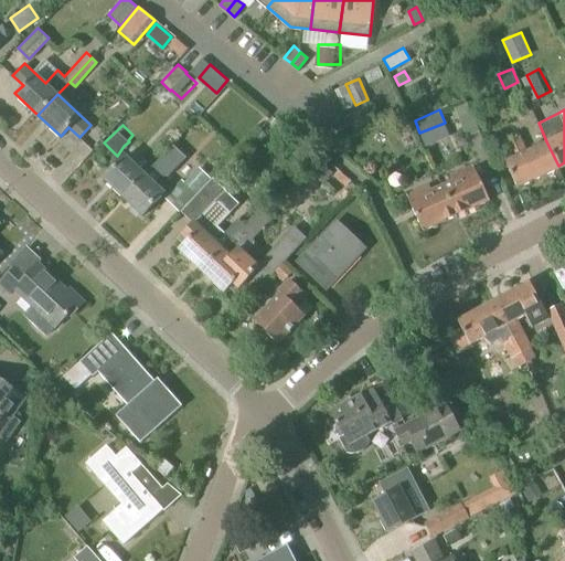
[(558,166),(546,141),(526,150),(518,131),(505,137),(514,157),(505,161),(516,186),(558,166)]
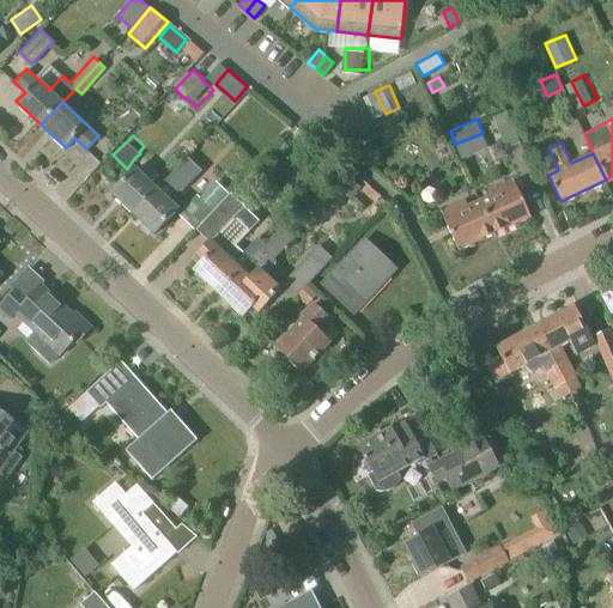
[(156,187),(133,212),(155,232),(177,208),(165,196),(170,193),(178,193),(201,169),(187,156),(156,187)]
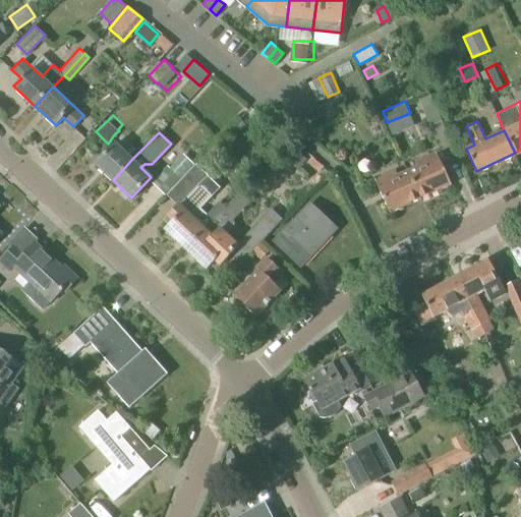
[(113,180),(132,159),(115,142),(95,163),(113,180)]
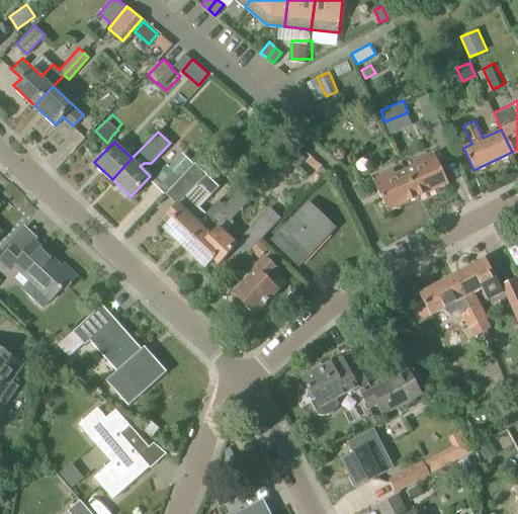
[(406,168),(418,195),(448,181),(433,150),(414,159),(416,163),(406,168)]
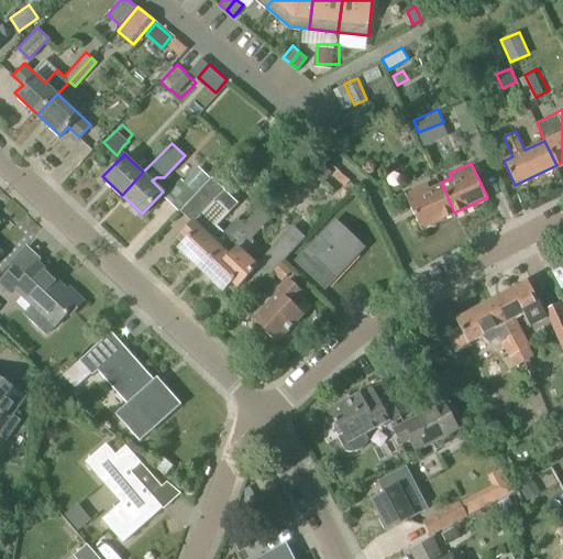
[(320,182),(331,171),(323,164),(312,175),(320,182)]
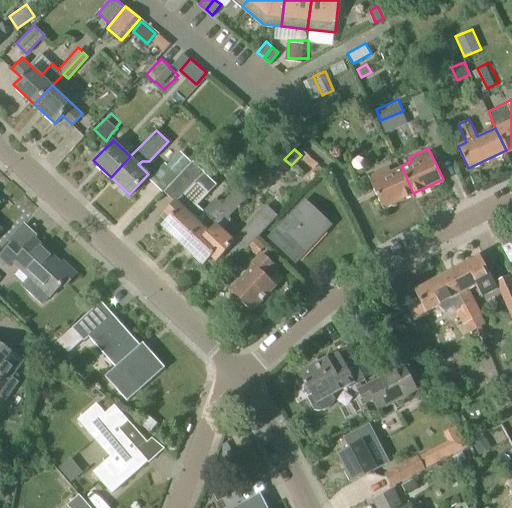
[(192,161),(192,160),(181,150),(171,160),(172,161),(168,165),(164,161),(150,177),(163,191),(164,190),(192,161)]
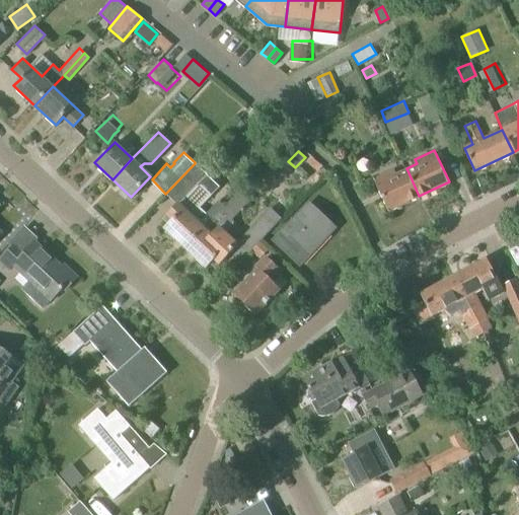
[(172,219),(163,228),(184,248),(225,206),(224,205),(218,200),(206,212),(200,206),(212,193),(199,181),(207,173),(196,162),(195,162),(195,163),(166,193),(177,204),(167,214),(172,219)]
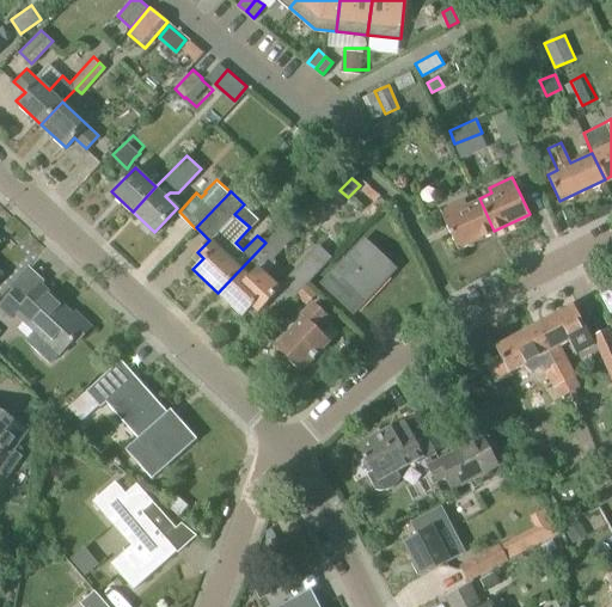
[(494,231),(479,198),(469,203),(465,197),(441,209),(458,247),(494,231)]
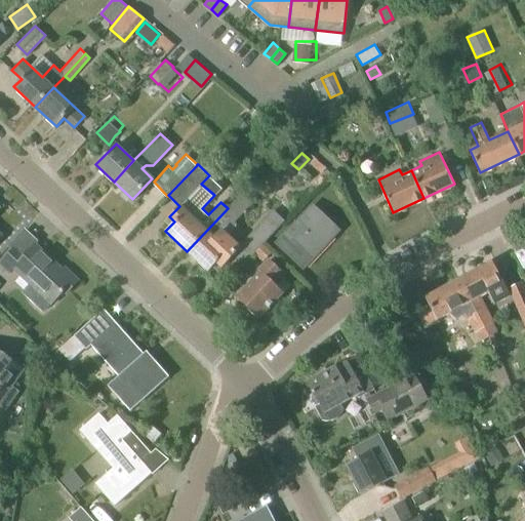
[(228,208),(187,251),(207,271),(216,262),(221,267),(233,254),(231,252),(239,244),(227,233),(237,223),(234,221),(254,200),(256,197),(246,188),(237,199),(236,198),(227,207),(228,208)]
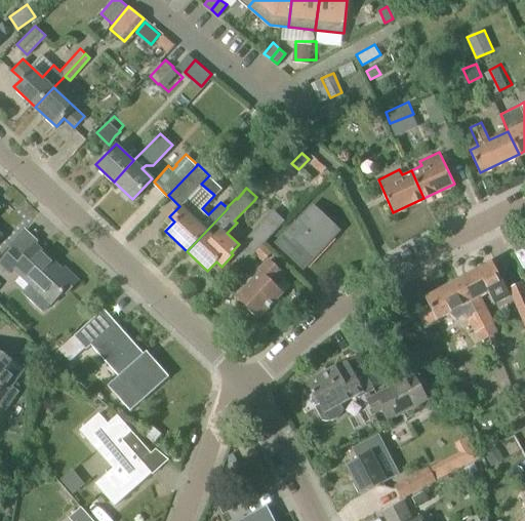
[(303,267),(338,228),(313,204),(277,242),(303,267)]
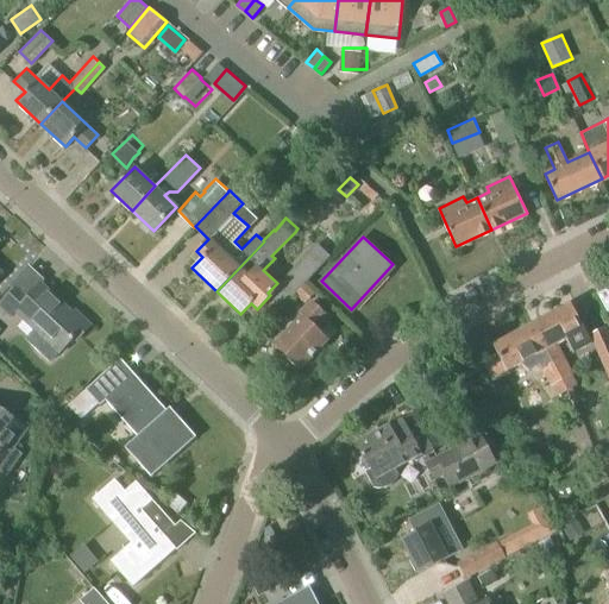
[(295,293),(296,293),(307,282),(306,281),(331,255),(316,240),(281,280),(295,293)]
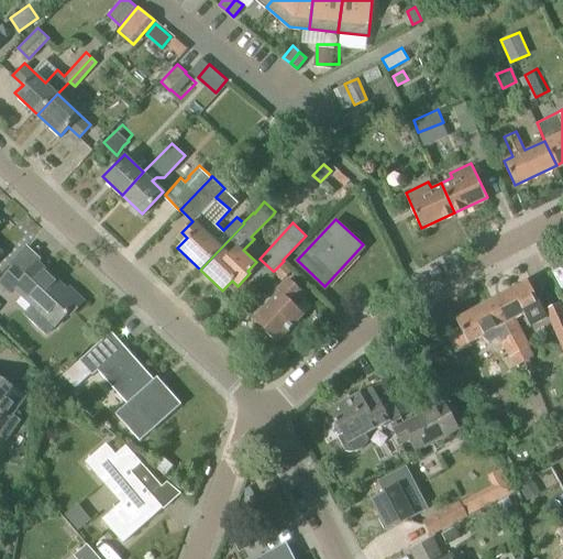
[(78,300),(37,261),(26,272),(17,263),(0,278),(0,284),(9,292),(13,287),(54,326),(78,300)]
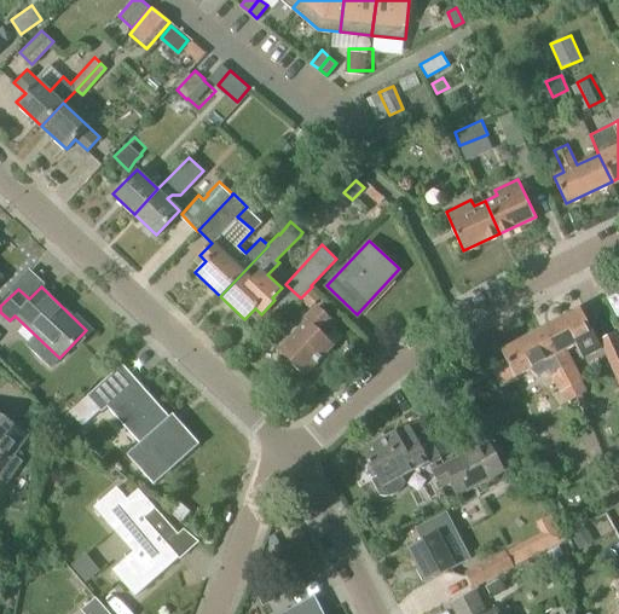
[(312,287),(301,297),(310,307),(320,295),(312,287)]
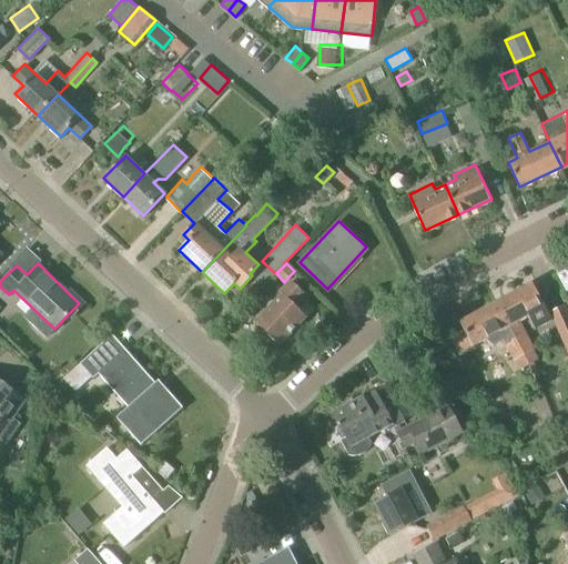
[(279,343),(305,315),(297,308),(308,296),(291,280),(280,292),(282,293),(255,322),(279,343)]
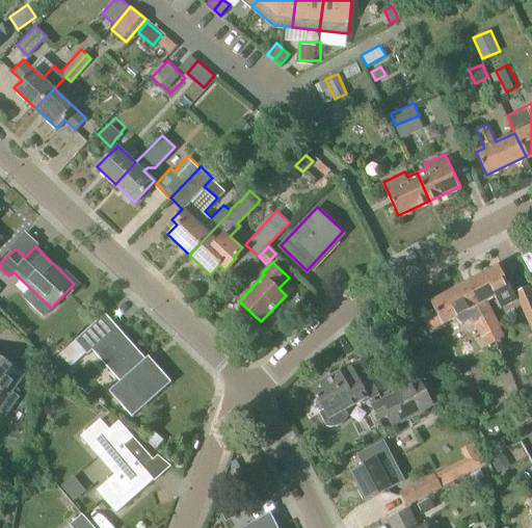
[(515,299),(509,286),(498,263),(463,282),(475,304),(481,315),(494,341),(505,335),(500,325),(501,325),(487,297),(493,294),(500,308),(515,299)]
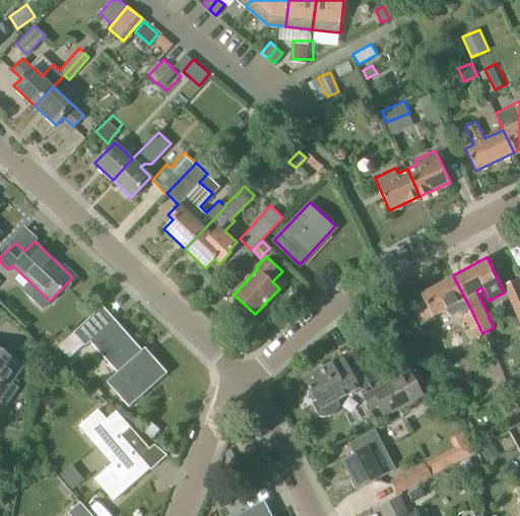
[(470,308),(464,297),(453,275),(420,292),(425,300),(412,306),(420,320),(445,308),(451,313),(460,308),(469,326),(470,326),(476,336),(482,333),(470,308)]
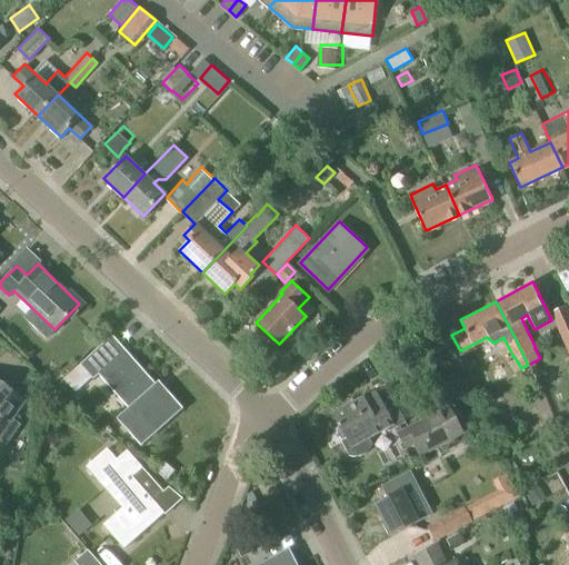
[(568,353),(568,308),(567,303),(550,311),(568,353)]
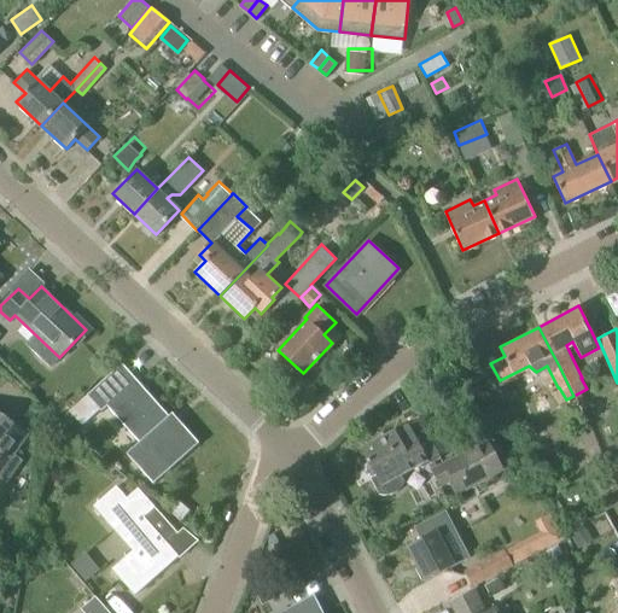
[(169,414),(122,362),(87,393),(101,409),(108,404),(140,441),(127,453),(155,483),(200,442),(173,410),(169,414)]
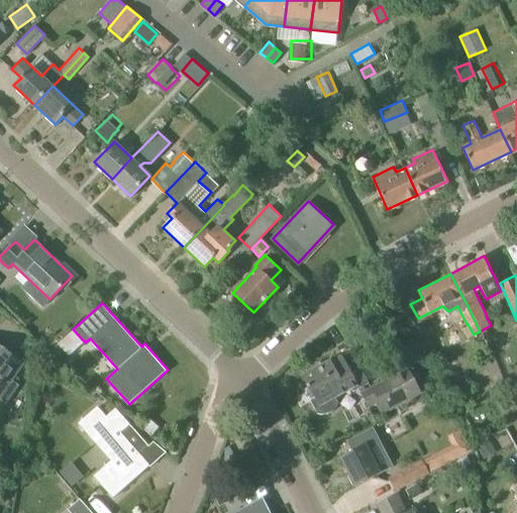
[(0,399),(5,403),(18,384),(12,380),(24,363),(0,345),(0,399)]
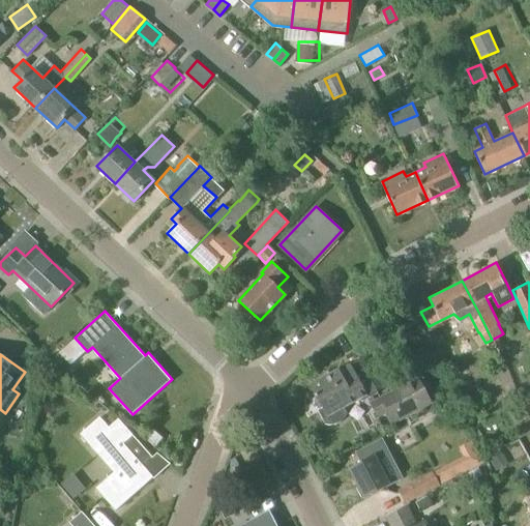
[(319,410),(326,424),(330,424),(332,424),(334,424),(336,422),(340,421),(343,419),(344,418),(346,416),(347,415),(348,414),(349,412),(345,406),(360,397),(361,400),(379,391),(365,366),(353,372),(349,362),(310,384),(323,408),(319,410)]
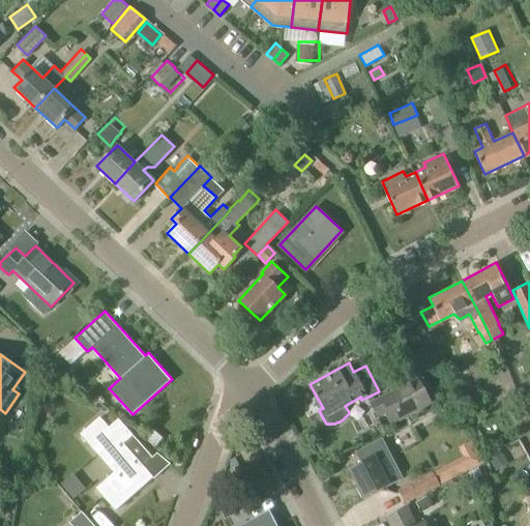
[(398,387),(370,403),(376,415),(386,410),(392,421),(422,406),(429,403),(422,391),(427,389),(418,374),(396,385),(398,387)]
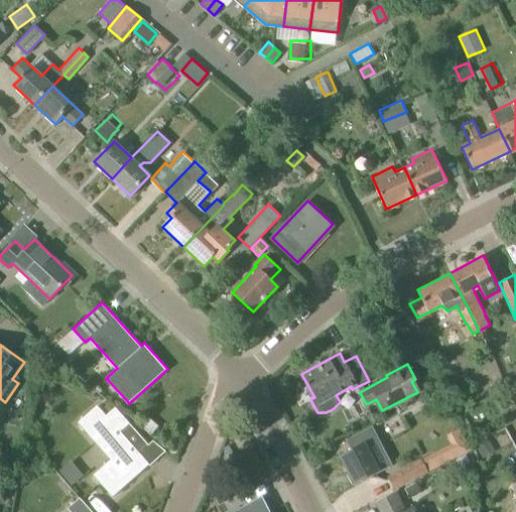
[(98,404),(79,421),(91,433),(112,458),(94,474),(113,496),(120,490),(119,488),(148,461),(139,452),(149,442),(128,419),(116,406),(107,414),(98,404)]
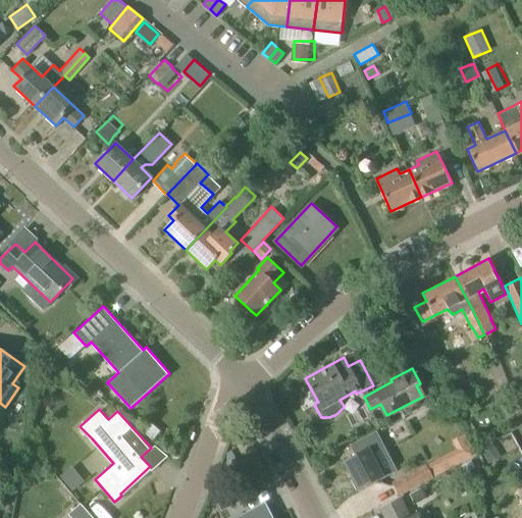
[(160,428),(154,423),(146,432),(152,437),(160,428)]
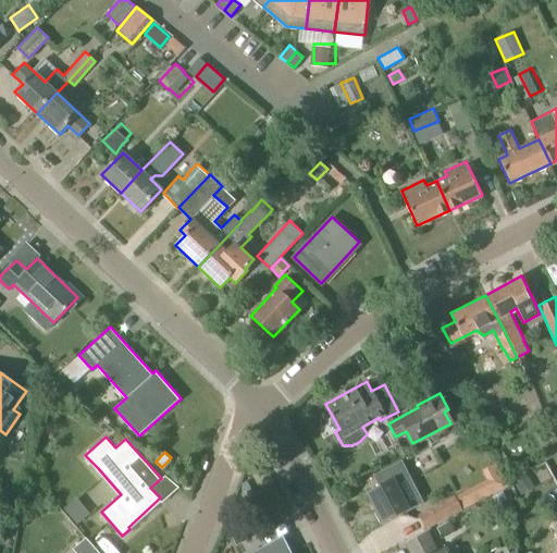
[(384,521),(408,508),(393,481),(398,478),(393,467),(379,474),(384,484),(369,492),(384,521)]
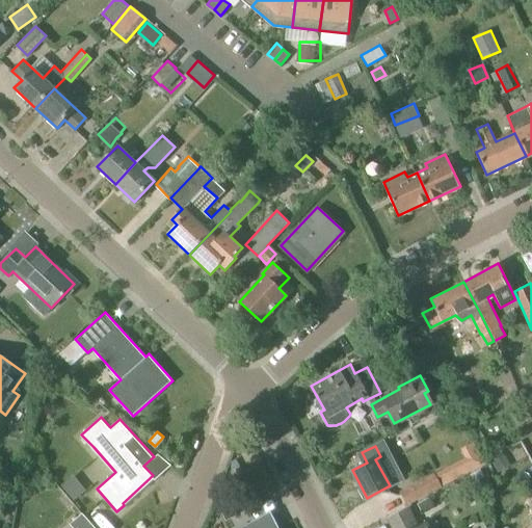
[(406,504),(442,485),(458,476),(451,463),(444,467),(399,490),(406,504)]
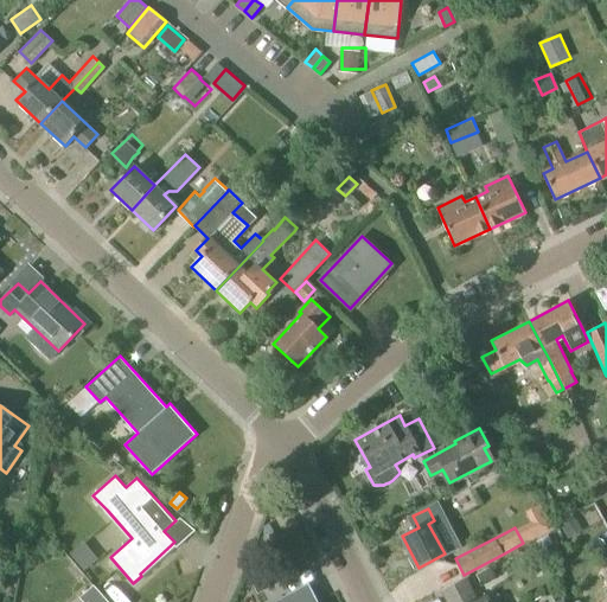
[(19,569),(23,558),(7,549),(1,558),(19,569)]
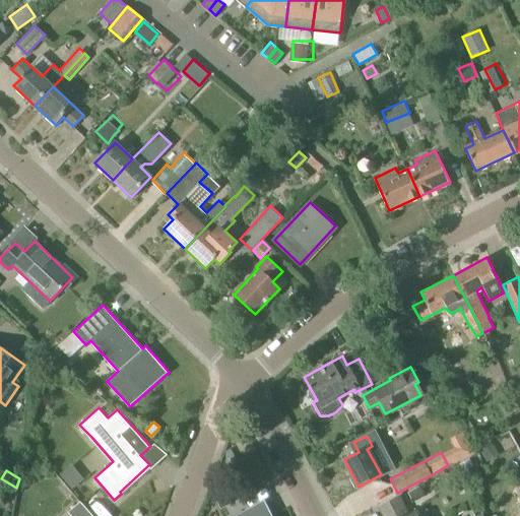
[(399,497),(380,507),(384,515),(419,515),(415,506),(406,511),(399,497)]
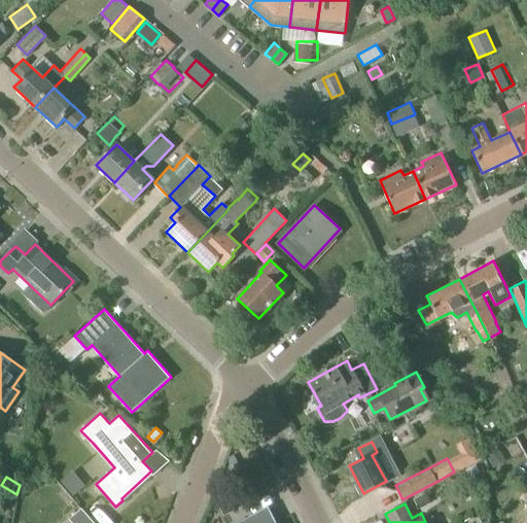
[(96,522),(81,507),(69,518),(73,522),(96,522)]
